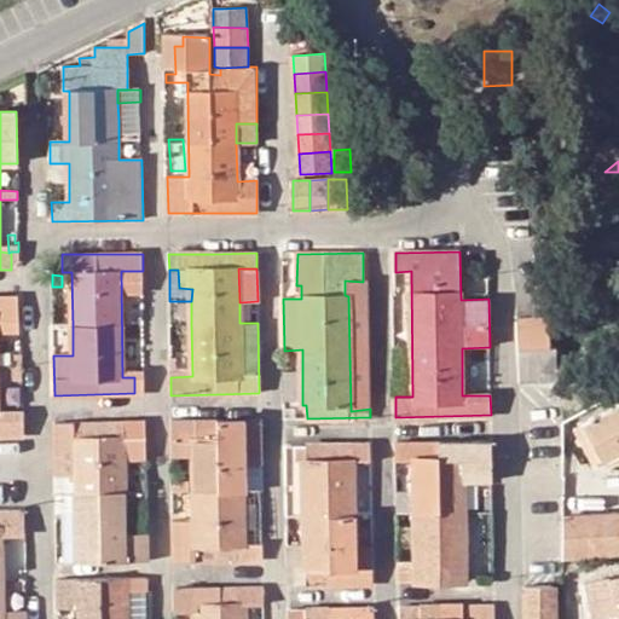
[(368,282),(363,282),(345,281),(345,295),(348,296),(351,411),(370,409),(368,282)]
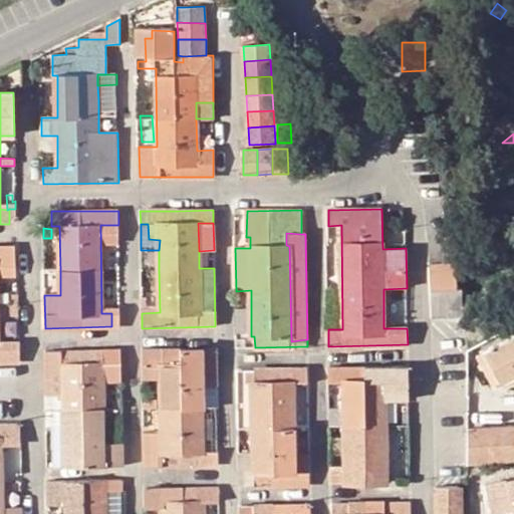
[(431,291),(447,290),(458,290),(456,243),(441,243),(442,266),(430,266),(431,291)]
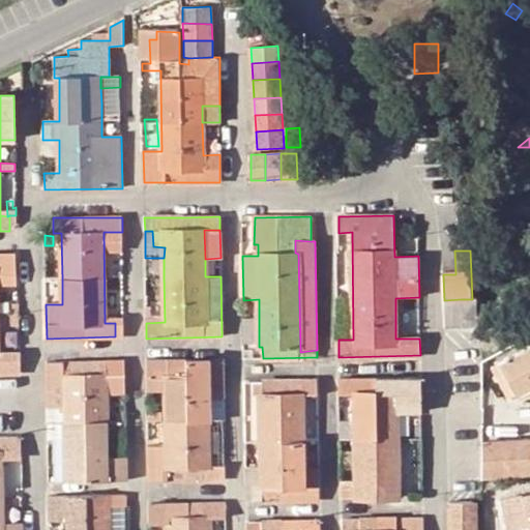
[(0,255),(0,374),(20,373),(20,354),(0,354),(0,274),(15,275),(15,256),(0,255)]
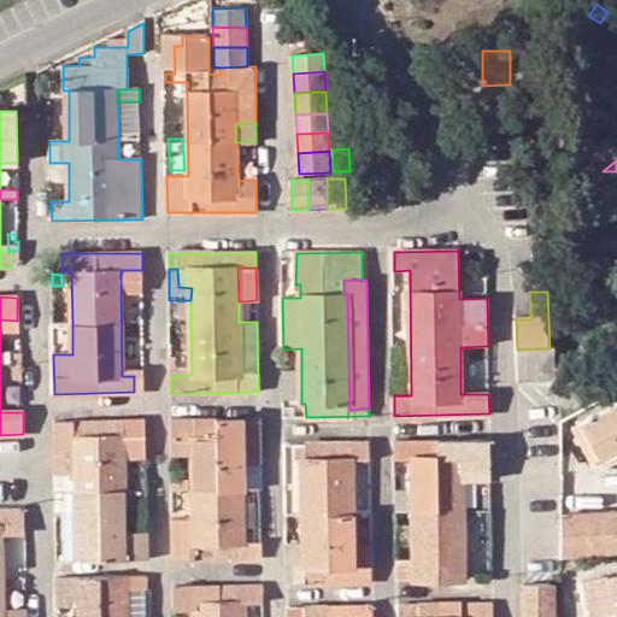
[(53,324),(53,354),(72,354),(72,324),(53,324)]
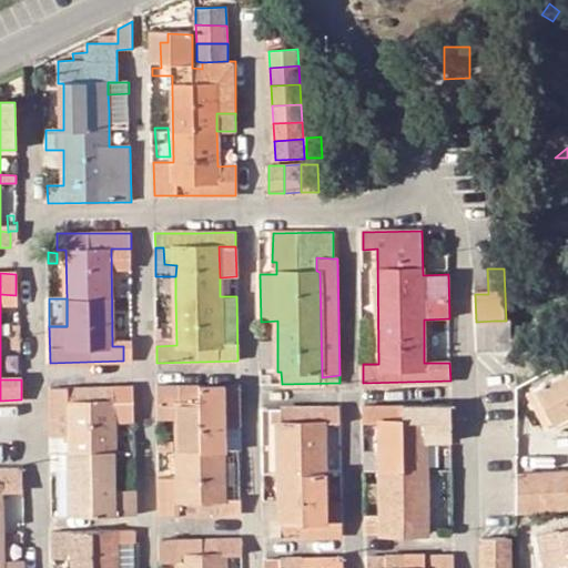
[(494,321),(496,351),(513,351),(510,320),(506,321),(494,321)]
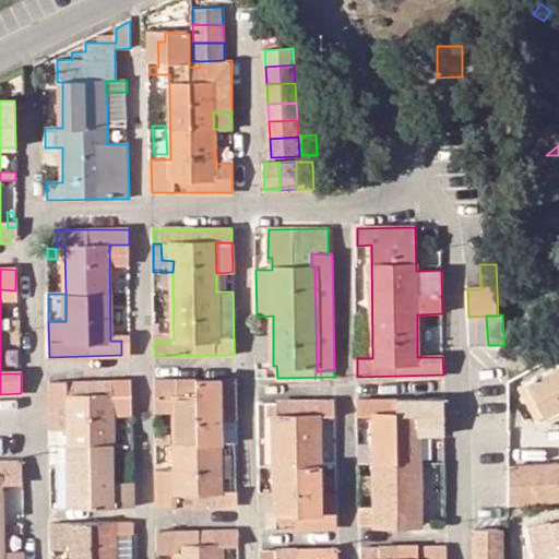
[(488,345),(486,316),(468,317),(470,345),(488,345)]
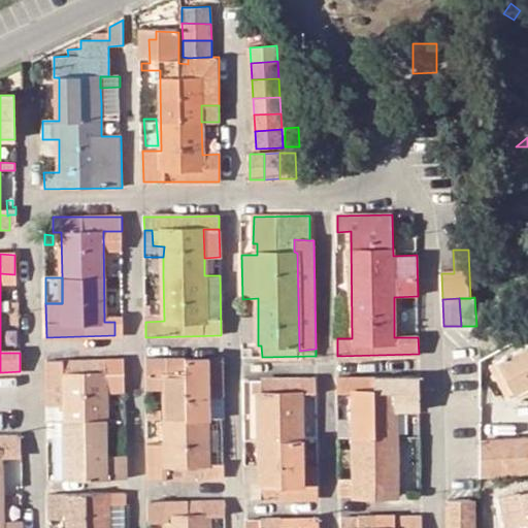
[(527,385),(527,344),(498,362),(516,393),(527,385)]
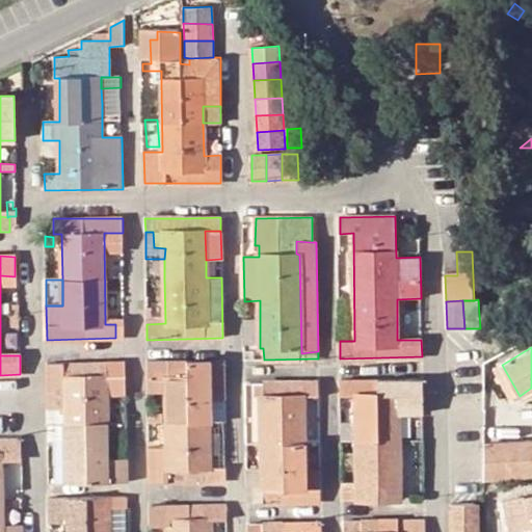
[(254,351),(245,351),(245,361),(254,361),(254,351)]
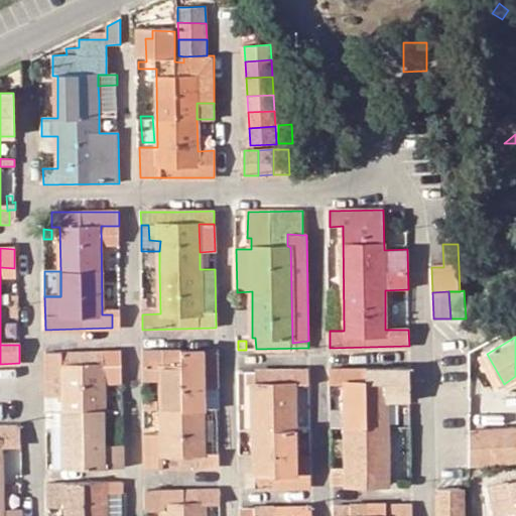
[(151,449),(152,469),(219,468),(218,454),(203,454),(202,409),(202,384),(202,365),(217,364),(217,351),(143,352),(143,370),(161,369),(161,384),(163,433),(163,448),(151,449)]
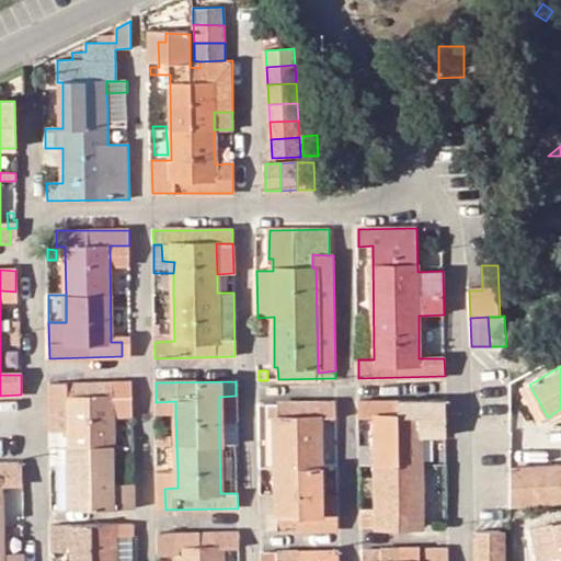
[(133,382),(49,385),(50,431),(68,431),(68,448),(69,470),(69,493),(92,494),(92,510),(135,508),(135,484),(114,484),(113,447),(113,402),(133,401),(133,382)]
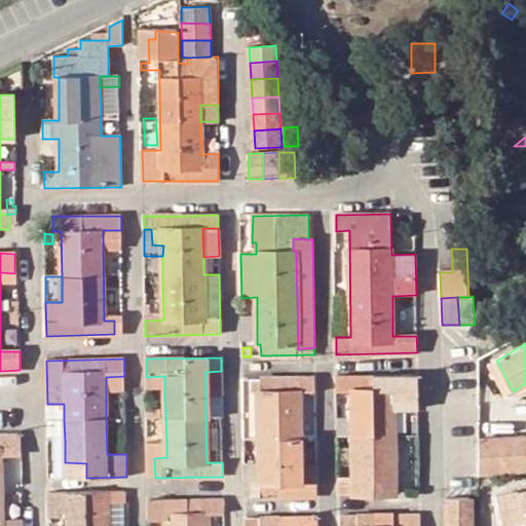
[(221,371),(205,372),(205,391),(221,391),(221,371)]
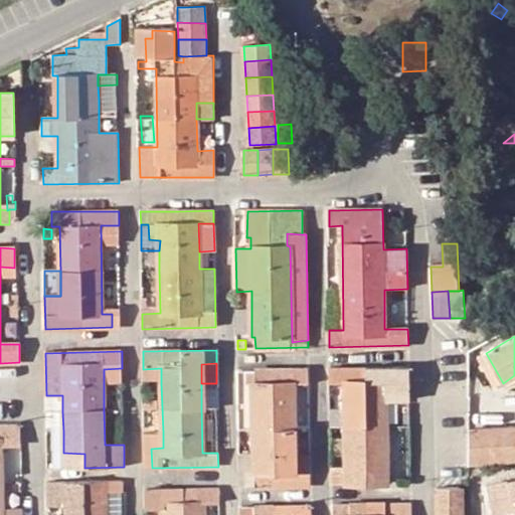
[(161,368),(143,369),(144,384),(161,383),(161,368)]
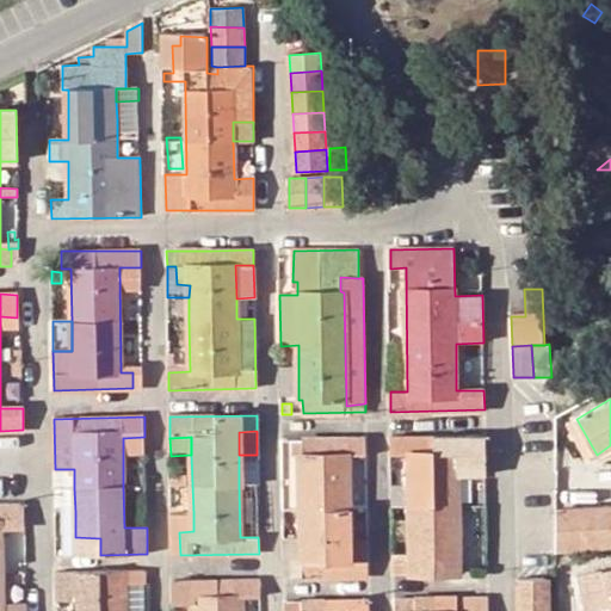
[(407,454),(408,487),(409,554),(394,555),(394,575),(460,574),(456,456),(485,456),(483,437),(392,438),(392,455),(407,454)]
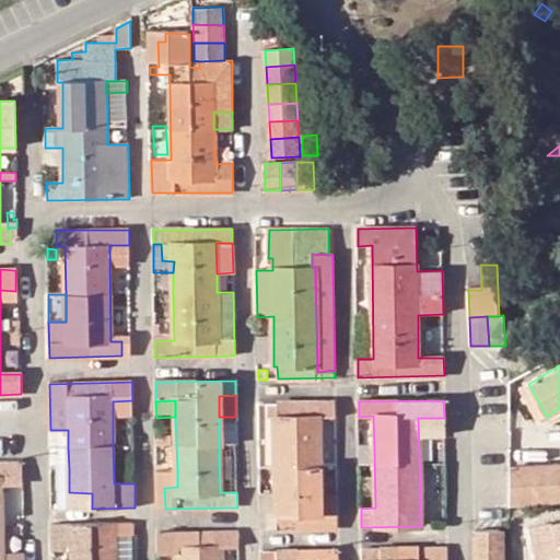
[(318,417),(336,417),(335,403),(278,405),(278,418),(275,418),(276,492),(260,492),(260,531),(337,529),(337,514),(319,515),(319,499),(318,417)]
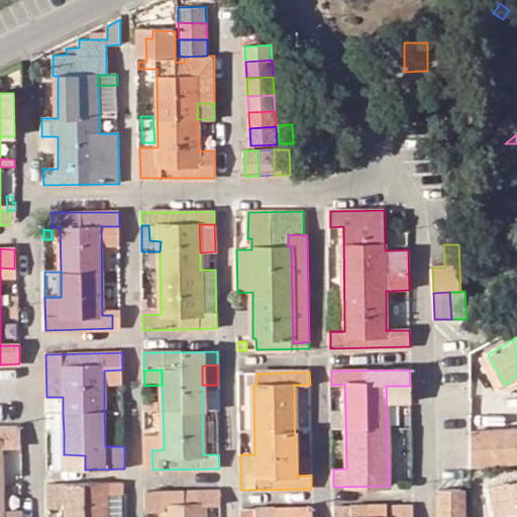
[(247,386),(253,386),(256,386),(256,374),(247,373),(247,386)]
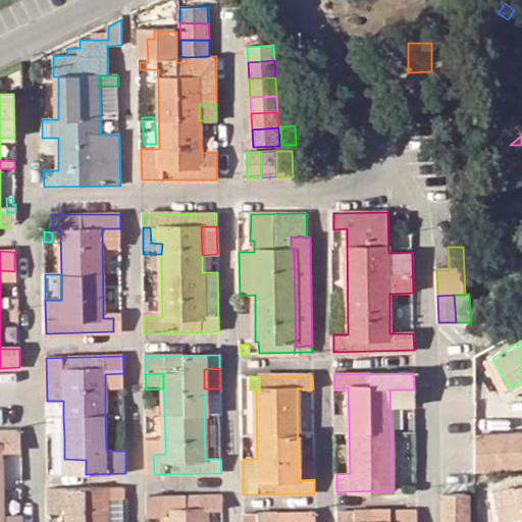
[(335,417),(349,416),(348,387),(334,388),(335,417)]
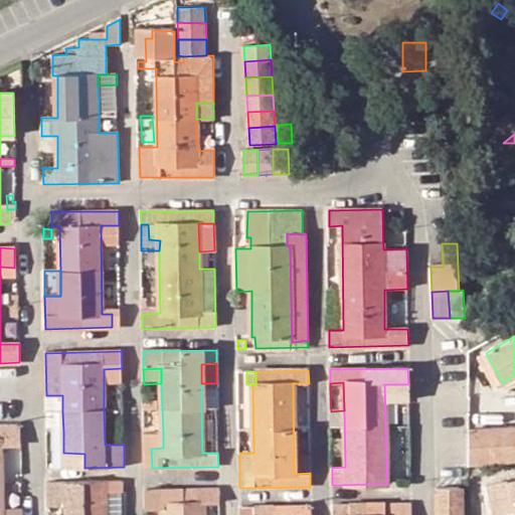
[(217,453),(216,408),(201,408),(202,453),(217,453)]
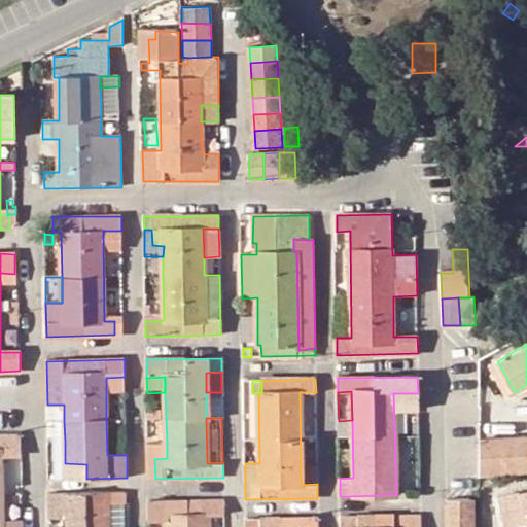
[(107,455),(127,455),(126,420),(106,420),(107,455)]
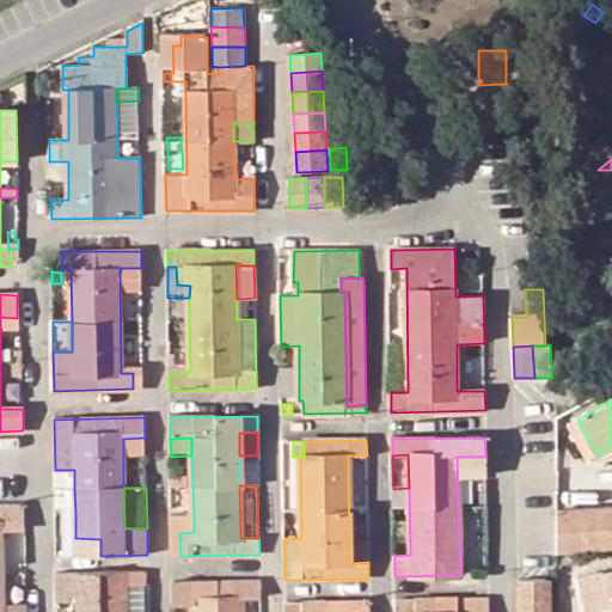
[(74,489),(55,489),(55,513),(75,513),(74,489)]
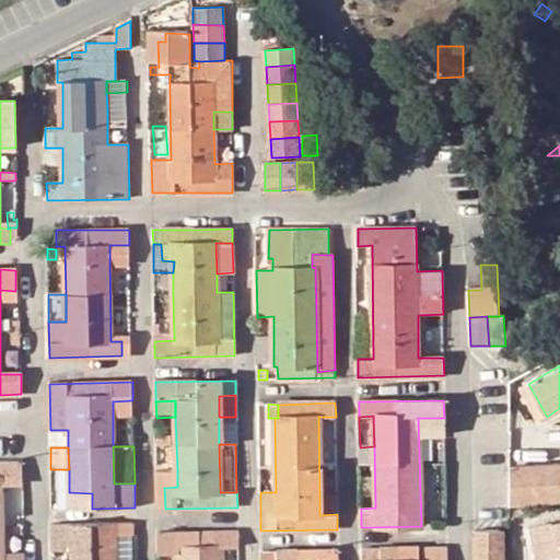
[(21,464),(0,464),(0,559),(22,559),(23,553),(1,553),(1,486),(21,486),(21,464)]
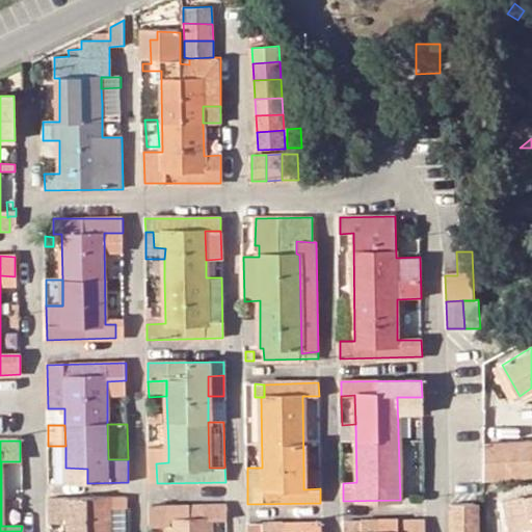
[(531,442),(484,445),(484,479),(531,476),(531,442)]
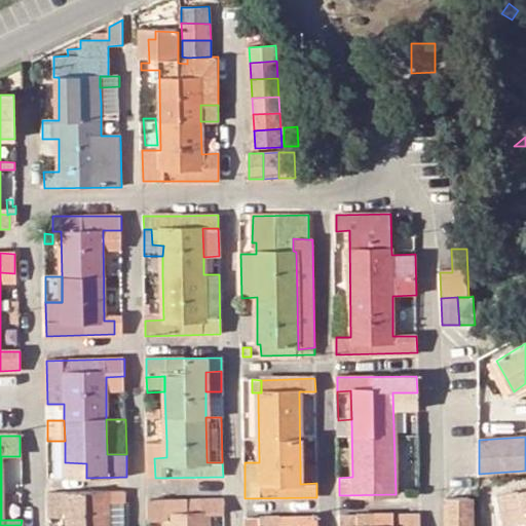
[(148,478),(155,478),(154,458),(166,457),(166,442),(147,442),(148,478)]
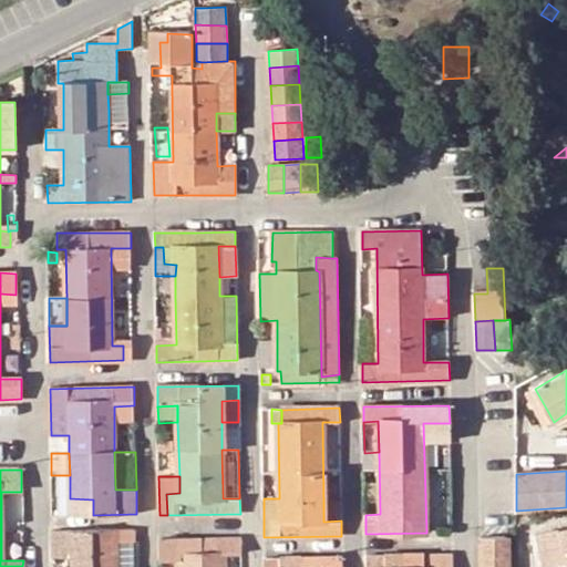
[(341,505),(323,505),(323,522),(341,521),(341,505)]
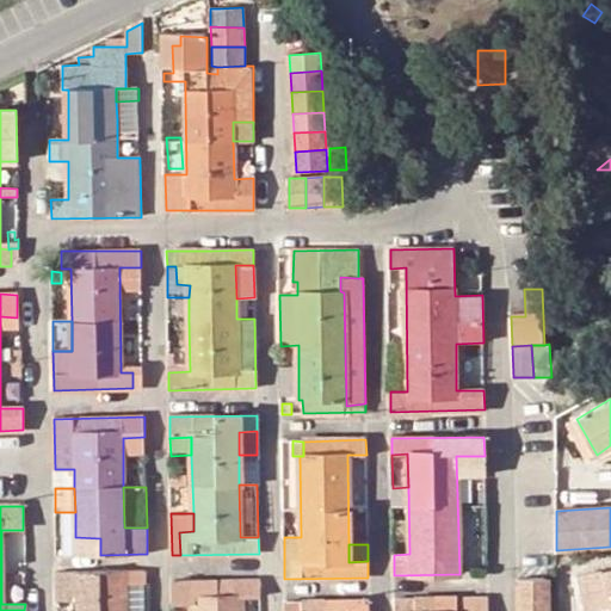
[(143,573),(57,574),(57,604),(76,603),(76,610),(124,610),(125,587),(143,587),(143,573)]
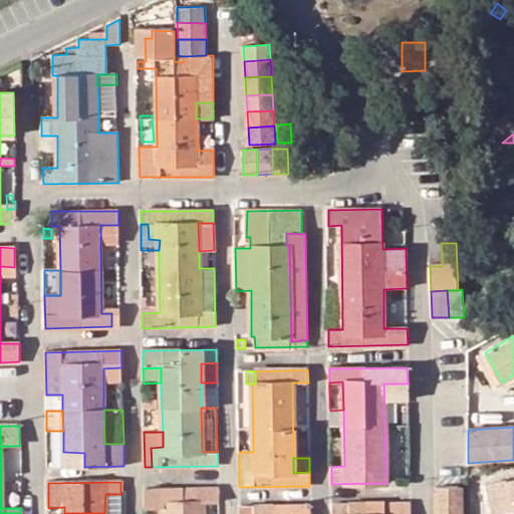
[(436,488),(436,505),(461,505),(461,488),(436,488)]
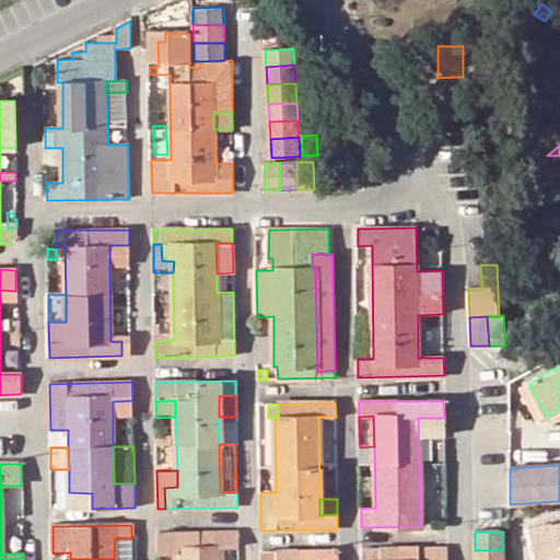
[(238,533),(181,534),(181,548),(177,549),(177,555),(177,559),(220,559),(221,548),(238,547),(238,533)]
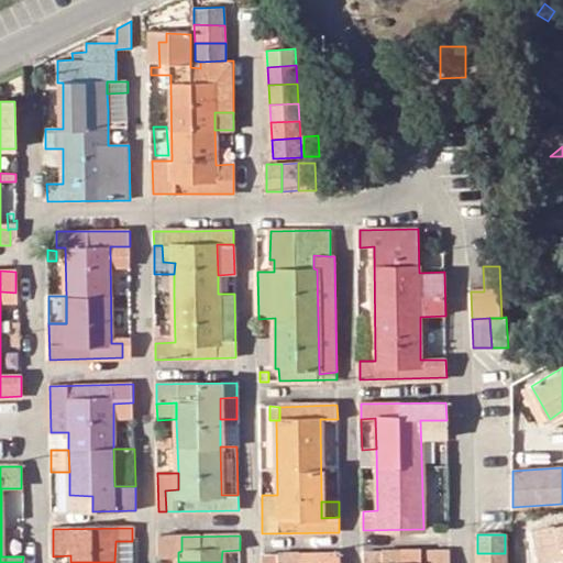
[(158,538),(159,558),(178,558),(178,552),(181,551),(181,537),(158,538)]
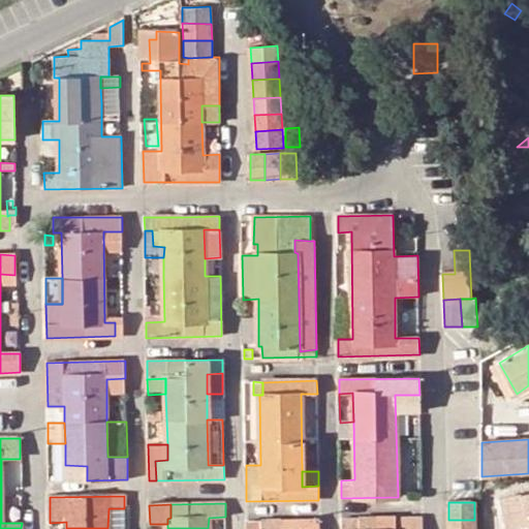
[(422,528),(422,518),(341,520),(341,528),(422,528)]
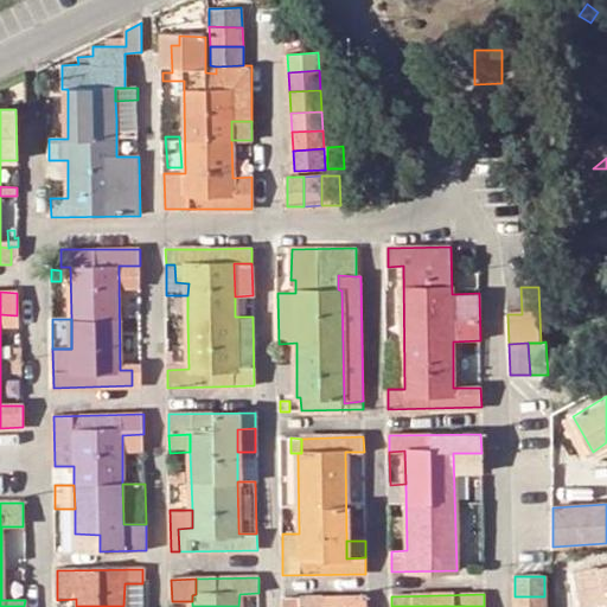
[(366,606),(366,596),(283,598),(282,606),(366,606)]
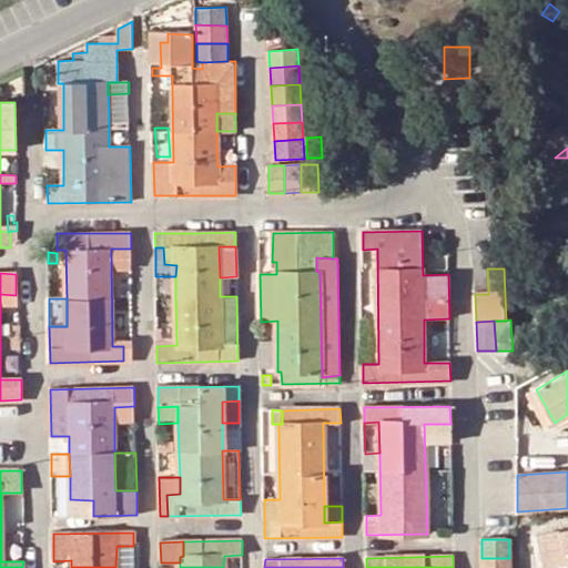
[(482,558),(480,567),(508,567),(509,558),(482,558)]
